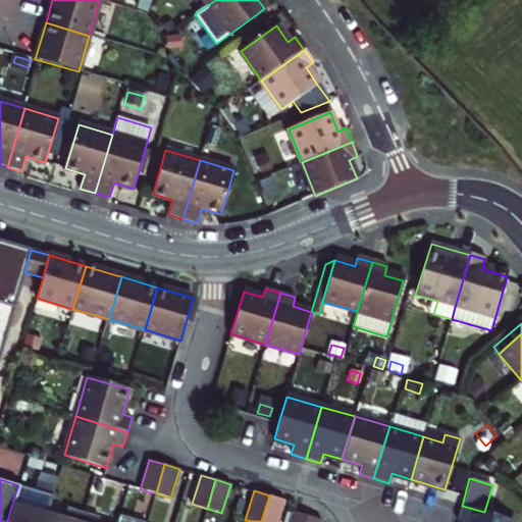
[(7,521),(44,521),(47,513),(31,508),(34,500),(15,493),(7,521)]
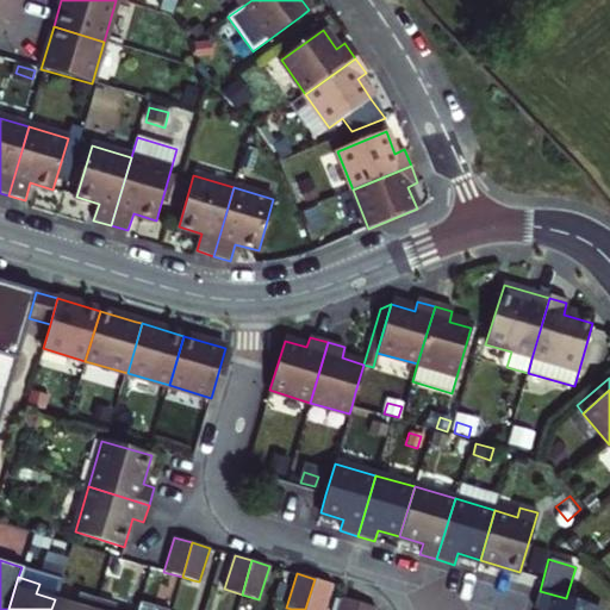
[(315,579),(305,609),(323,609),(331,584),(315,579)]
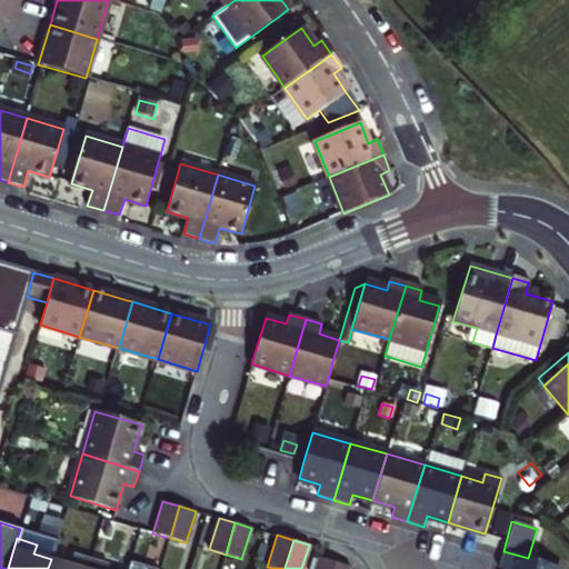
[(503,551),(498,568),(499,568),(558,568),(559,568),(528,558),(503,551)]
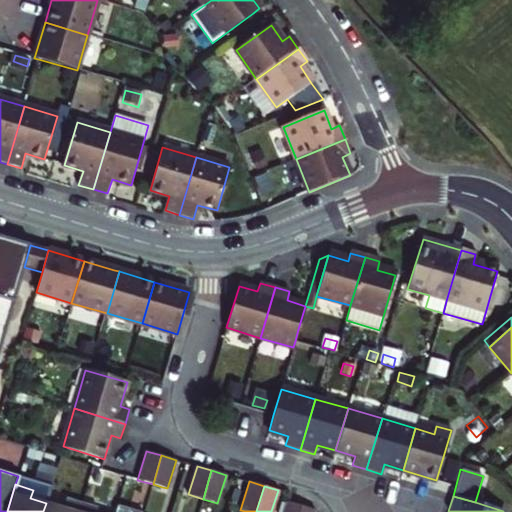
[(46,503),(43,511),(79,511),(81,504),(65,499),(62,507),(46,503)]
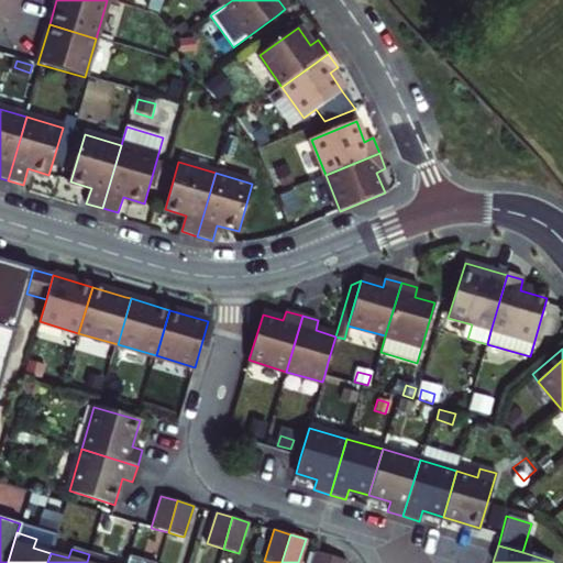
[(346,562),(348,562),(316,552),(312,562),(346,562)]
